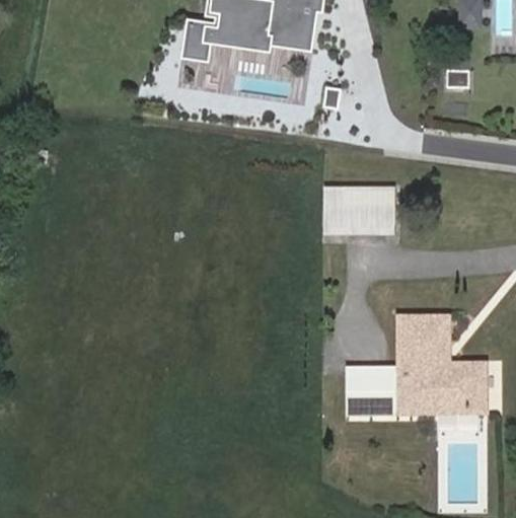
[(206,0),(203,22),(185,20),(179,58),(206,62),(210,38),(312,53),(319,0),(206,0)]
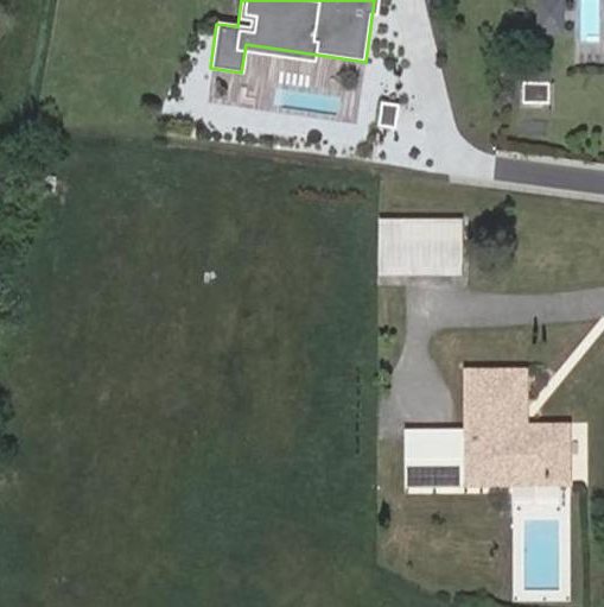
[(571,29),(571,0),(544,0),(545,29),(571,29)]
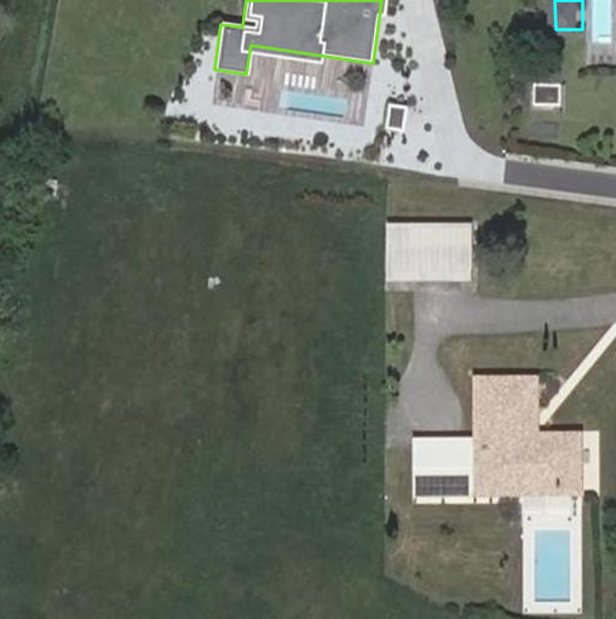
[(385,280),(467,280),(468,223),(386,223),(385,280)]
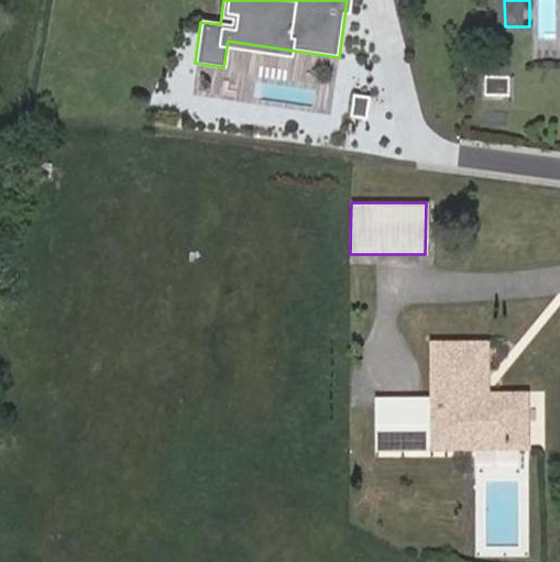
[(531,450),(530,399),(492,400),(491,350),(442,351),(443,407),(445,453),(531,450)]
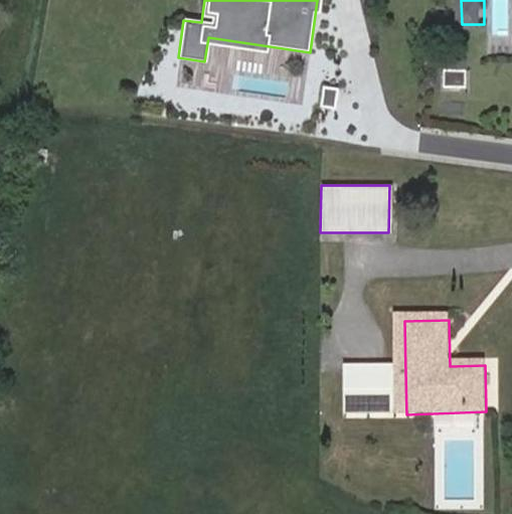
[(406,414),(405,372),(352,373),(353,415),(406,414)]
